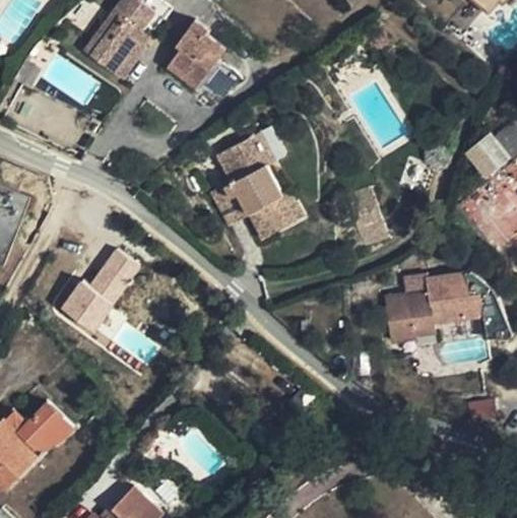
[(153,12),(137,0),(120,0),(83,53),(120,79),(144,47),(134,39),(140,30),(153,12)]
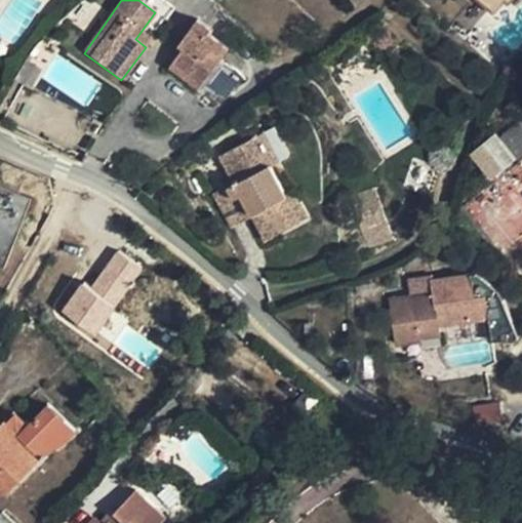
[(138,0),(155,12),(165,19),(173,9),(161,0),(138,0)]
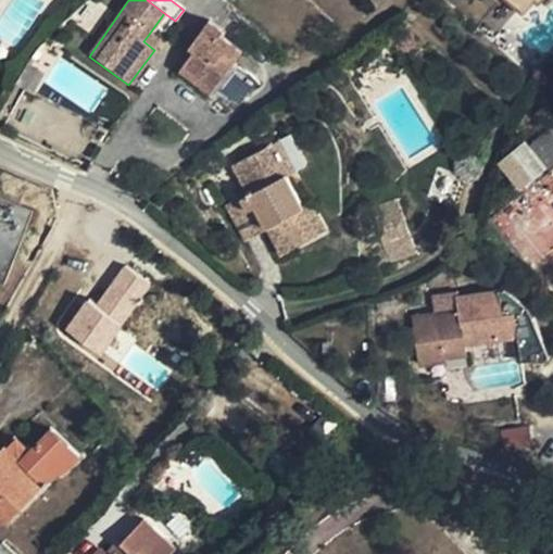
[(538,0),(506,0),(522,12),(531,0),(532,0),(537,2),(538,0)]
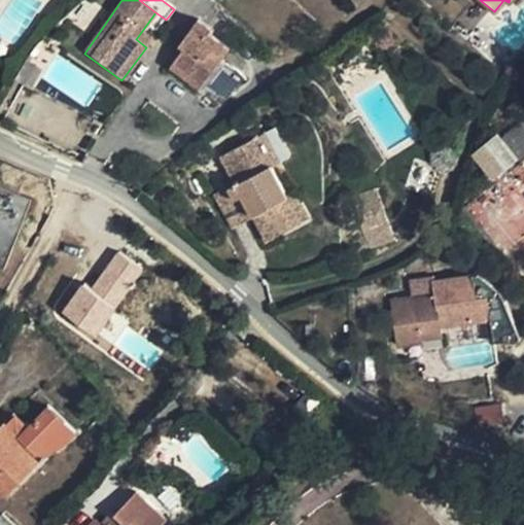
[(136,39),(146,47),(152,39),(142,31),(136,39)]
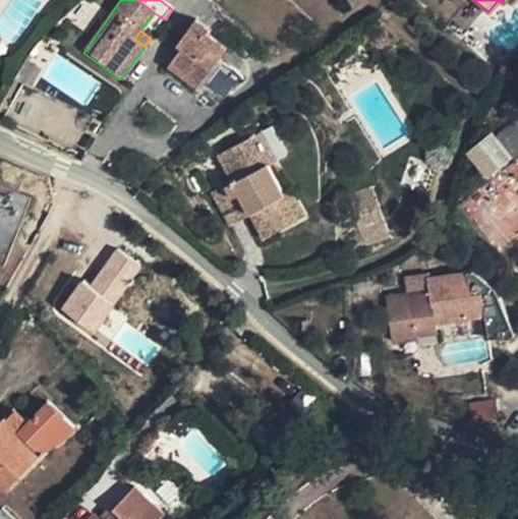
[(180,48),(210,69),(219,57),(189,36),(180,48)]
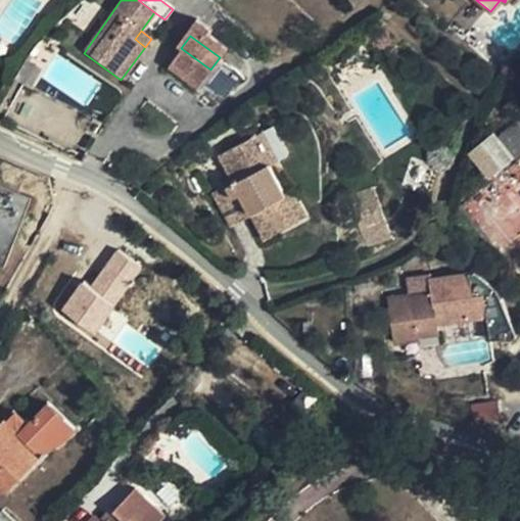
[(197,88),(210,69),(181,48),(168,66),(197,88)]
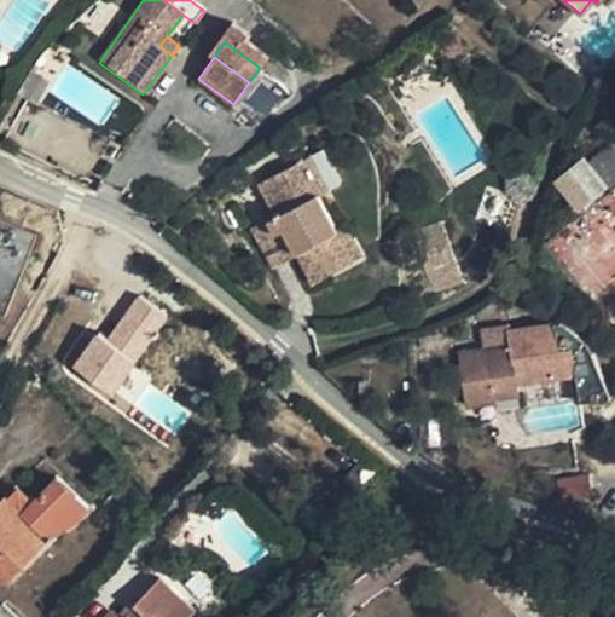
[(591,130),(601,139),(614,127),(604,116),(591,130)]
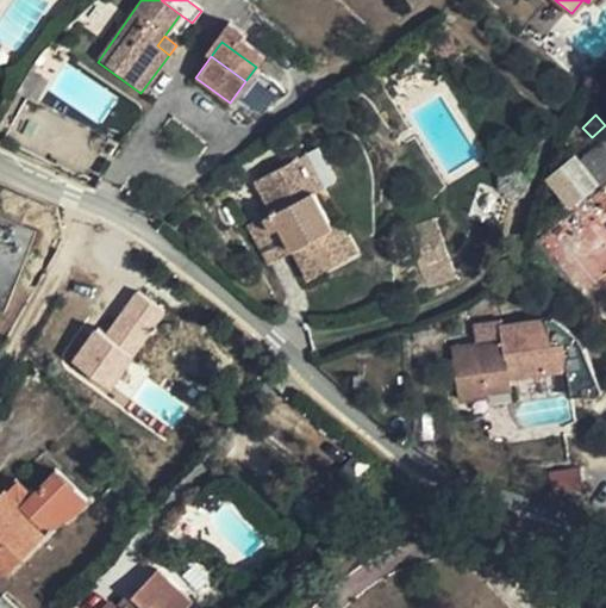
[(605,138),(581,160),(603,186),(605,182),(605,138)]
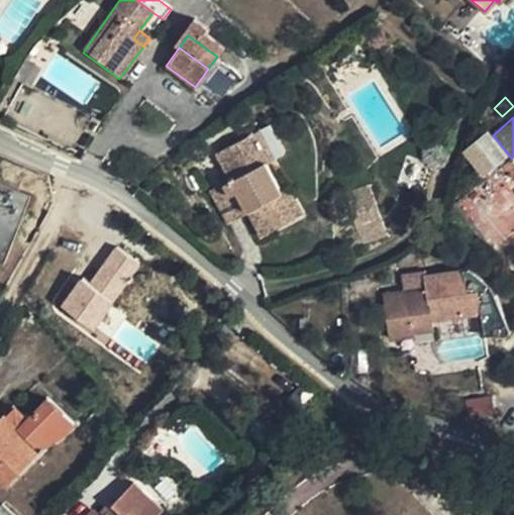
[(257,131),(272,158),(282,151),(268,125),(257,131)]
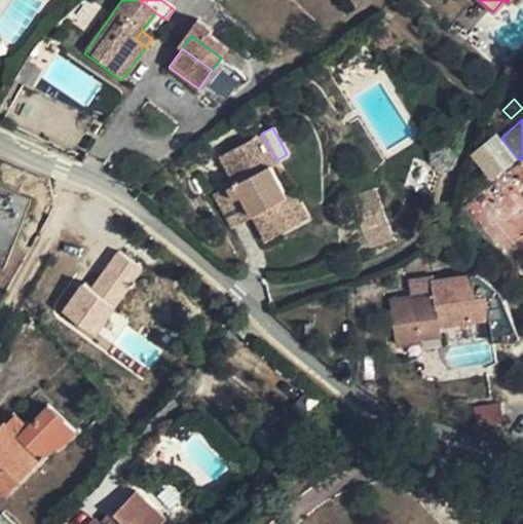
[(232,185),(250,217),(263,242),(279,233),(277,229),(289,222),(292,227),(307,219),(294,193),(285,198),(267,166),(276,161),(276,160),(261,134),(218,158),(232,185)]
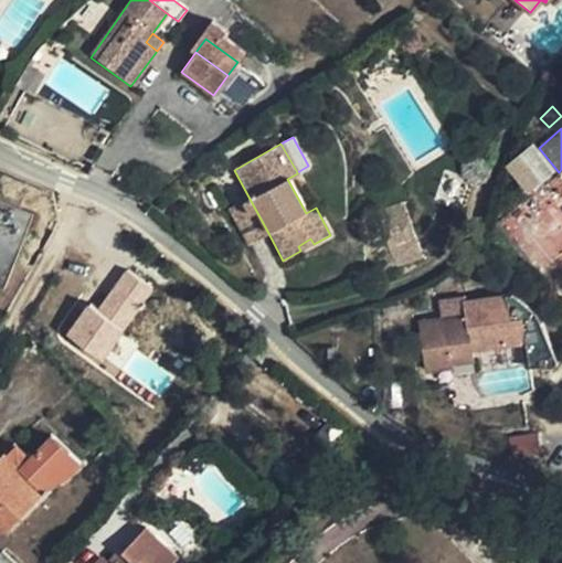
[(517,165),(532,182),(545,171),(530,152),(517,165)]
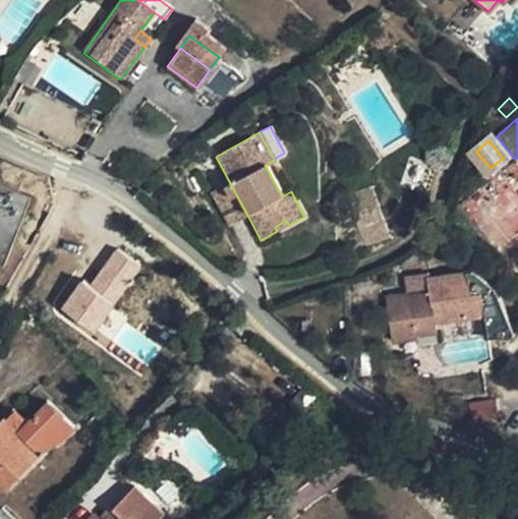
[(247,215),(230,183),(209,194),(227,226),(247,215)]
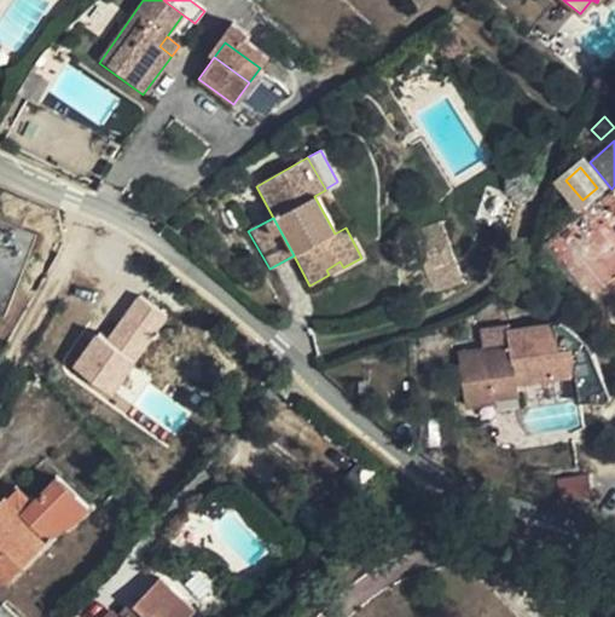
[(0,318),(3,319),(36,234),(0,219),(0,318)]
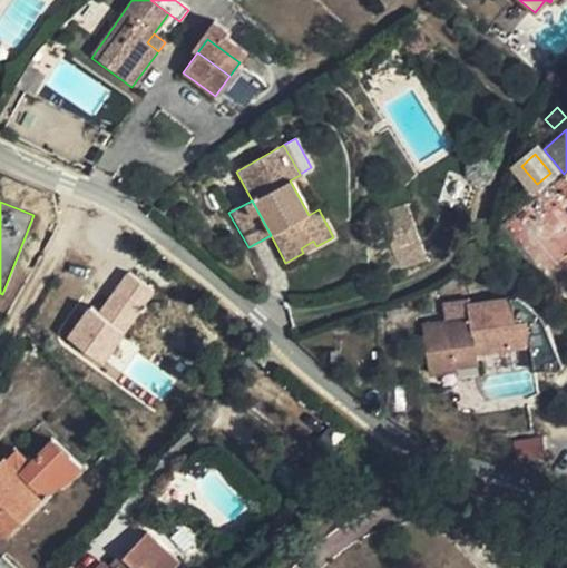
[(377,217),(393,264),(422,254),(406,206),(377,217)]
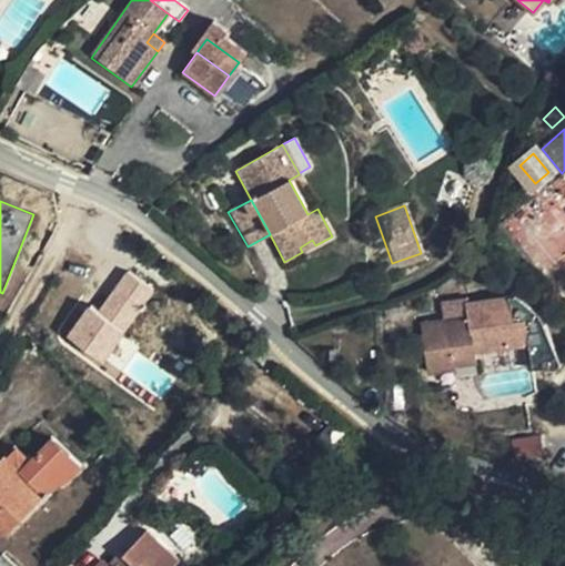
[(302,252),(315,245),(312,240),(300,248),(302,252)]
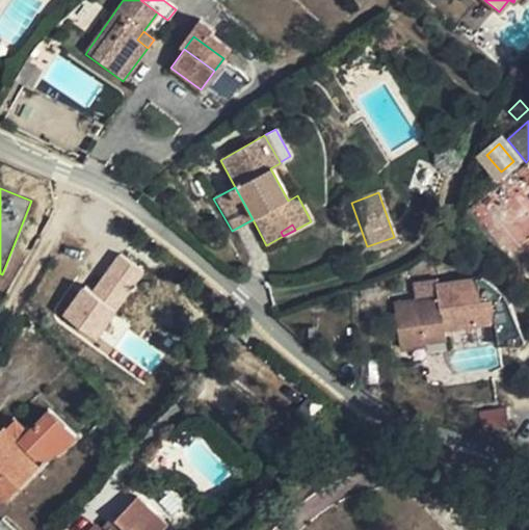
[(394,237),(367,246),(369,254),(397,243),(394,237)]
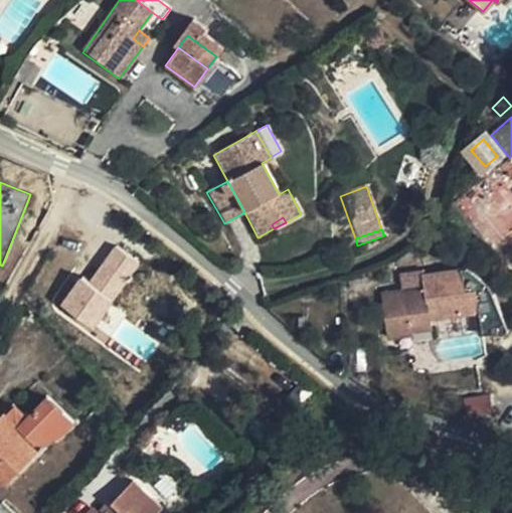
[(111,242),(56,309),(86,333),(140,267),(111,242)]
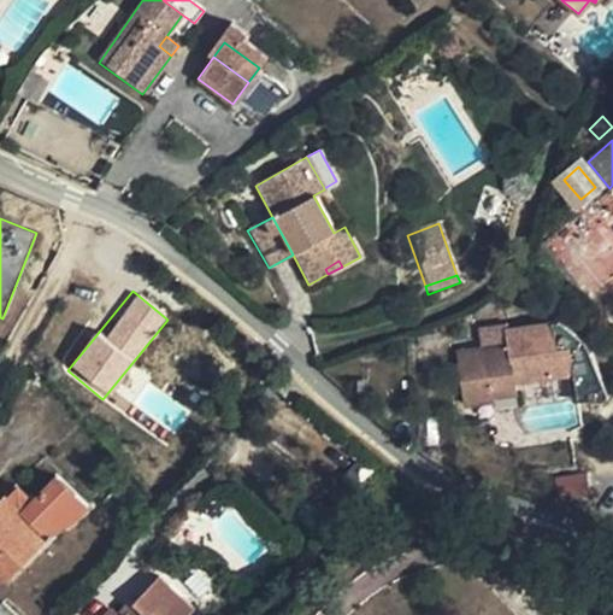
[(506,345),(454,353),(463,408),(491,403),(490,400),(514,396),(513,386),(571,375),(566,347),(599,340),(579,315),(548,323),(504,331),(506,345)]
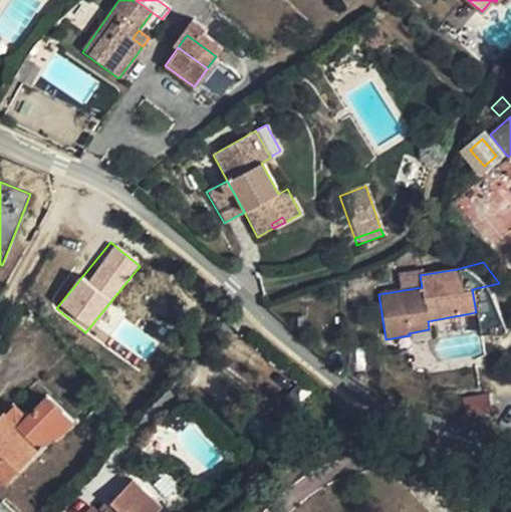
[(46,397),(26,417),(16,427),(4,415),(2,414),(0,416),(0,482),(3,485),(35,453),(47,441),(59,437),(73,423),(46,397)]
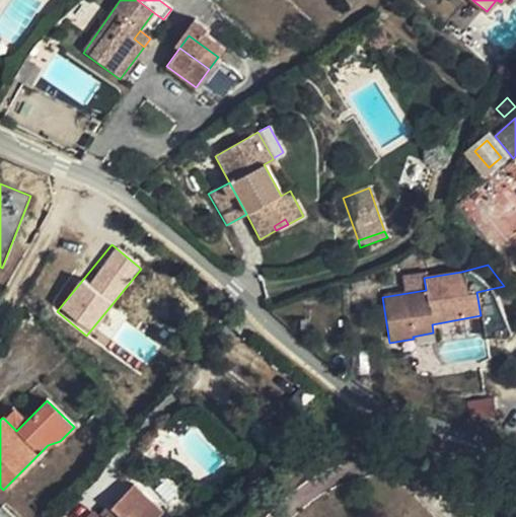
[(16,431),(26,421),(14,409),(4,419),(16,431)]
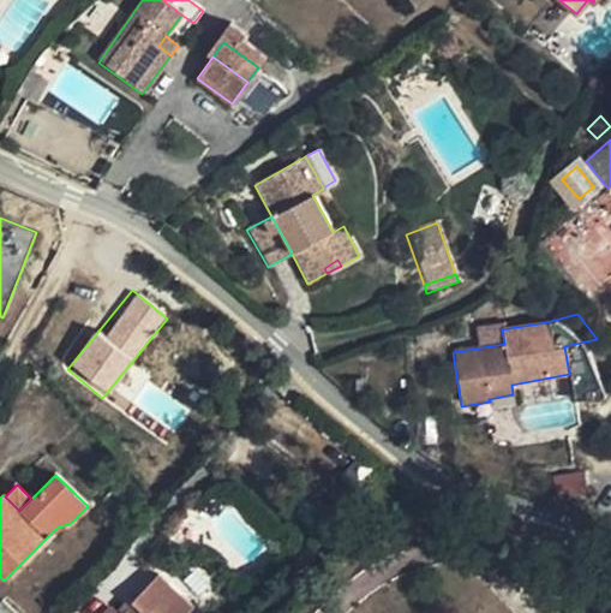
[(186,612),(192,607),(156,575),(123,612),(186,612)]
